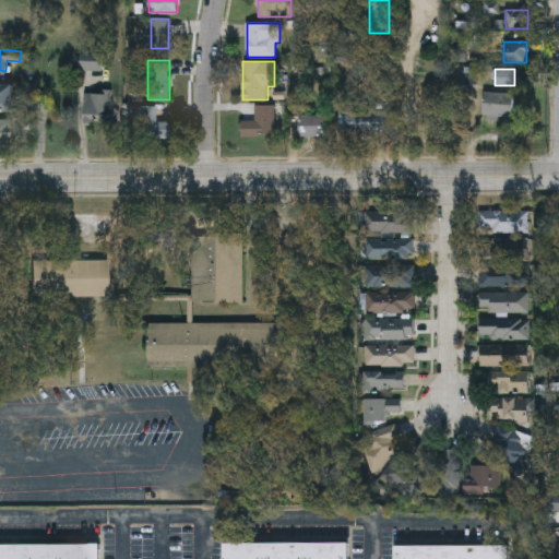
[(0,84),(12,84),(12,110),(0,110),(0,84)]
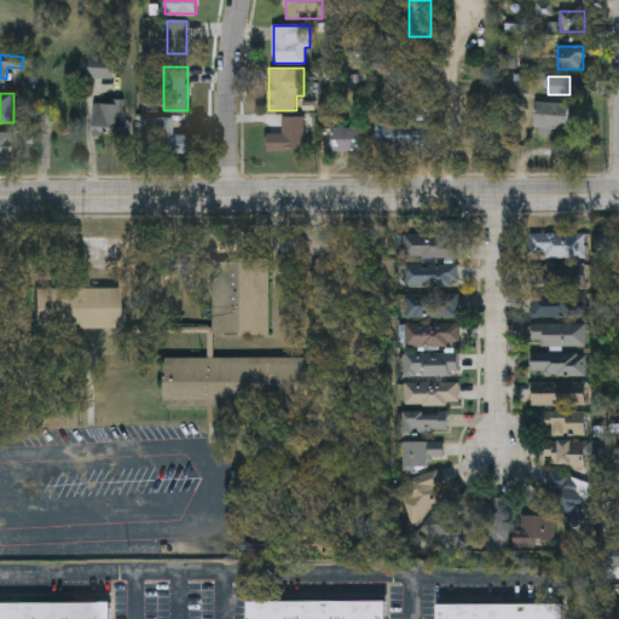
[(123,100),(123,129),(93,129),(93,100),(123,100)]
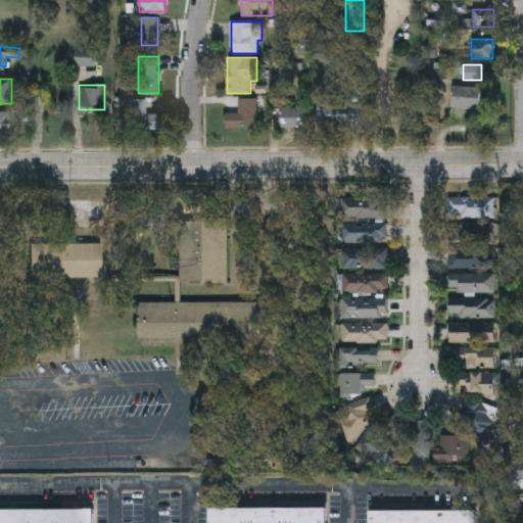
[(452,109),(453,86),(480,87),(479,109),(452,109)]
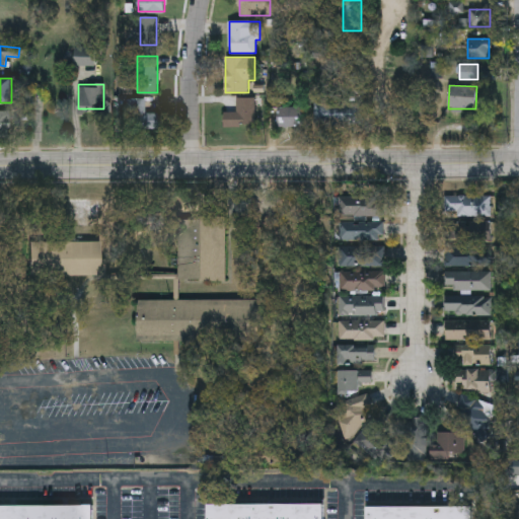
[(255,97),(254,125),(224,125),(224,112),(236,112),(236,97),(255,97)]
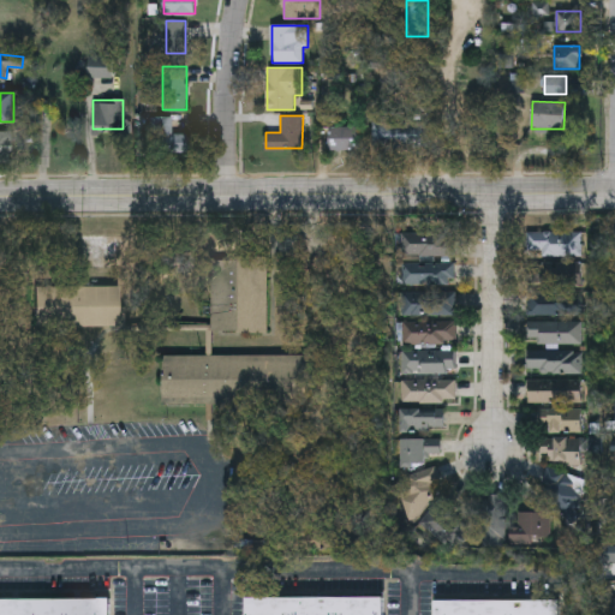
[(172,131),(187,131),(187,150),(151,150),(151,117),(172,117),(172,131)]
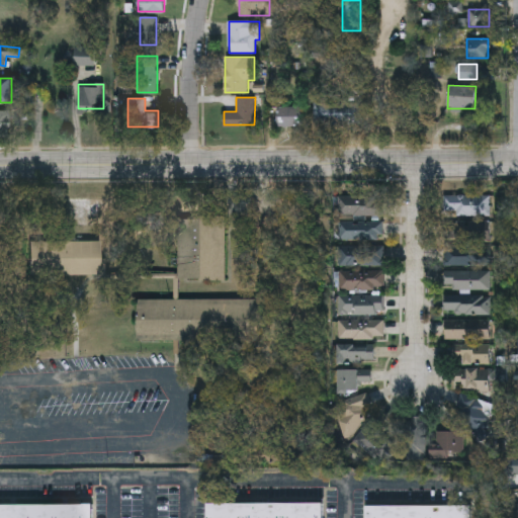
[(314,124),(314,102),(362,102),(362,124),(314,124)]
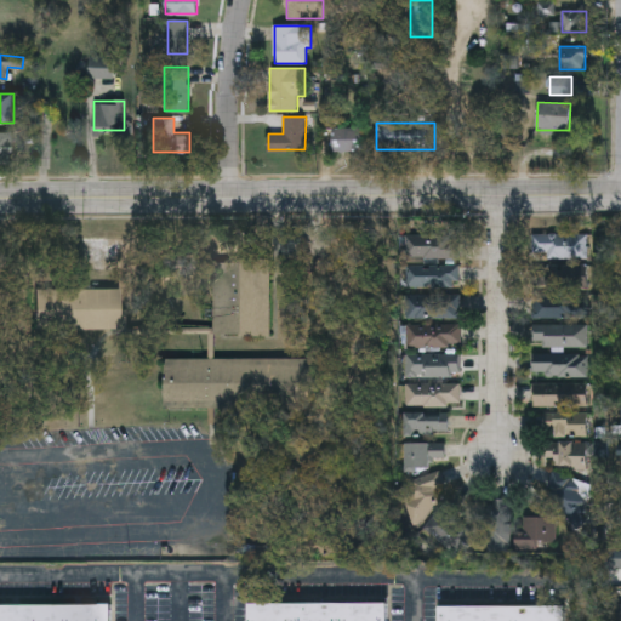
[(363,127),(363,152),(332,152),(332,127),(363,127)]
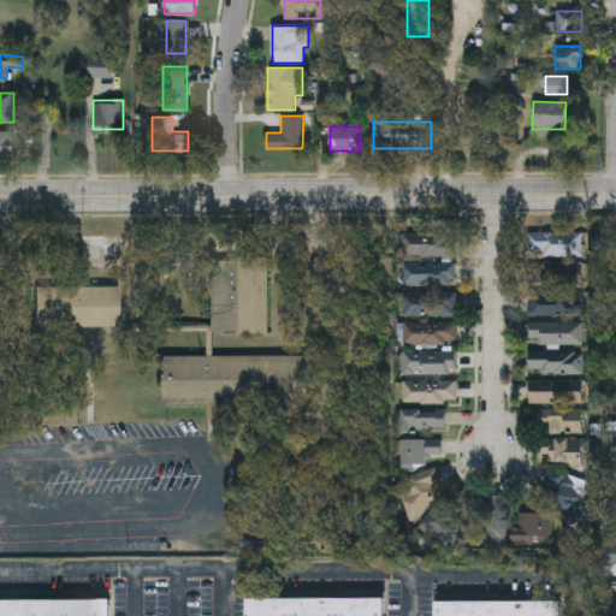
[(0,163),(0,131),(11,131),(11,163),(0,163)]
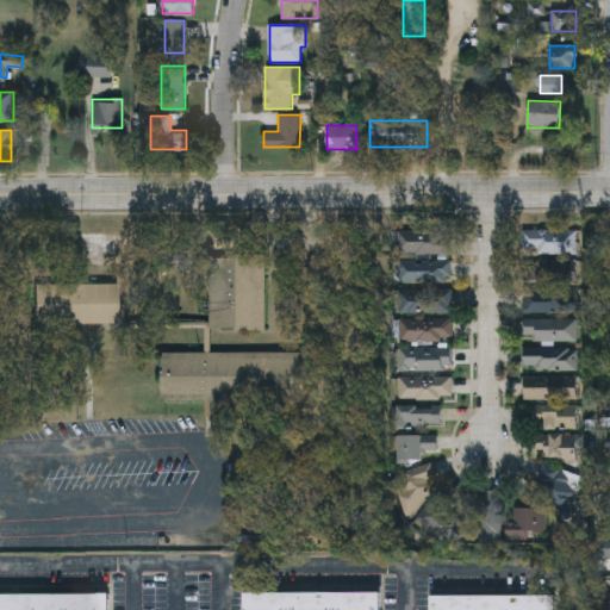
[(577,232),(577,256),(524,256),(524,232),(577,232)]
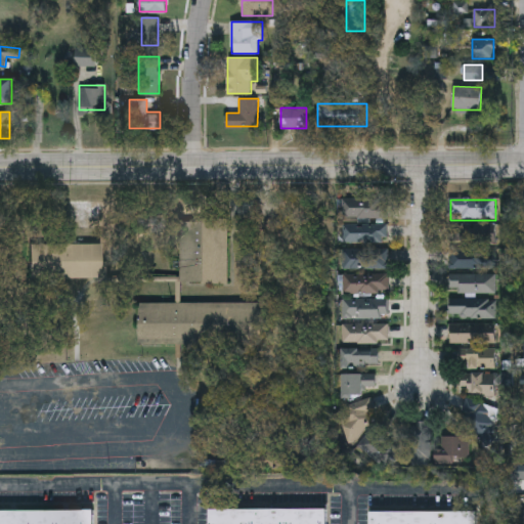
[(388,222),(341,220),(341,202),(389,204),(388,222)]
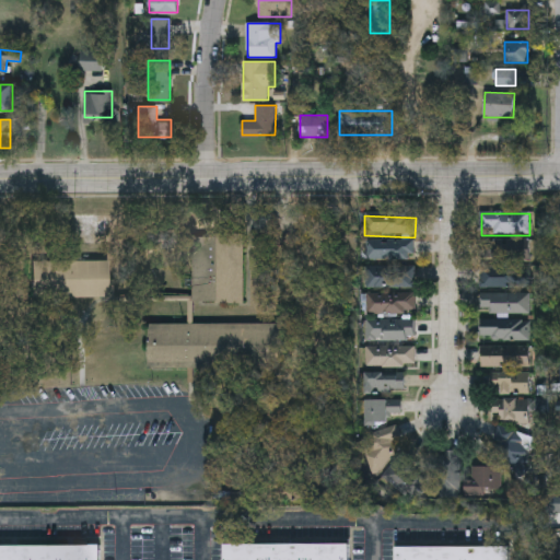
[(244,304),(193,305),(191,236),(244,236),(244,304)]
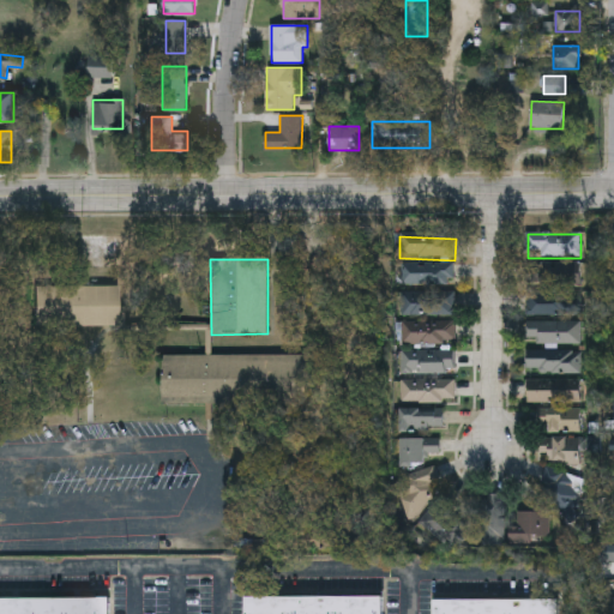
[(403,284),(403,269),(452,269),(452,284),(403,284)]
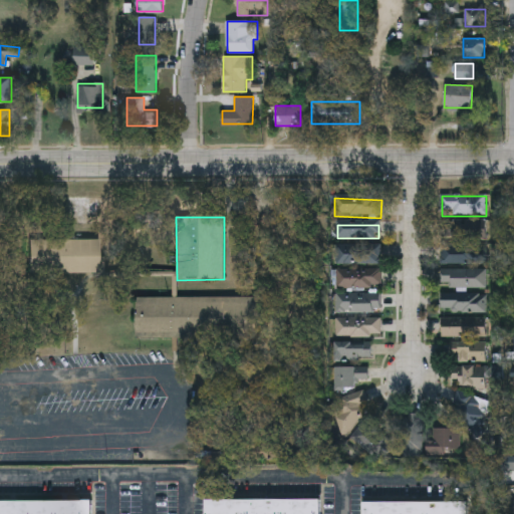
[(99,240),(99,273),(31,273),(31,240),(99,240)]
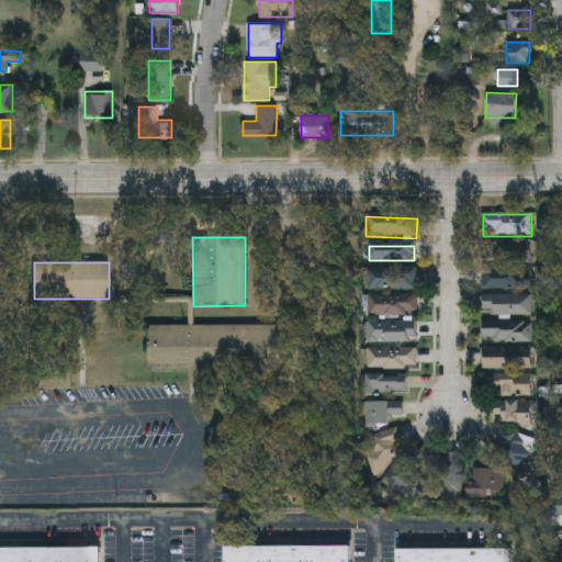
[(416,290),(368,290),(368,267),(416,267),(416,290)]
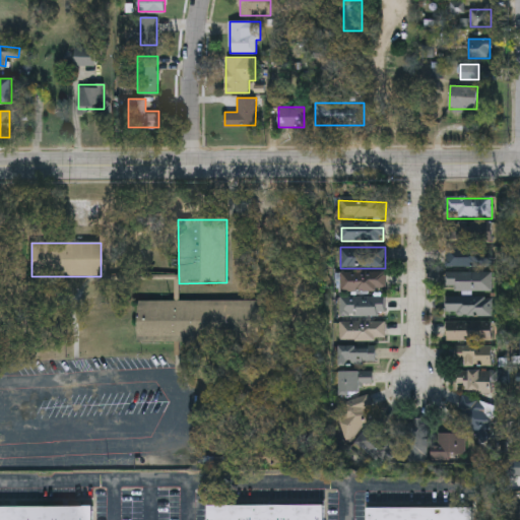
[(445,247),(479,247),(479,268),(445,268),(445,247)]
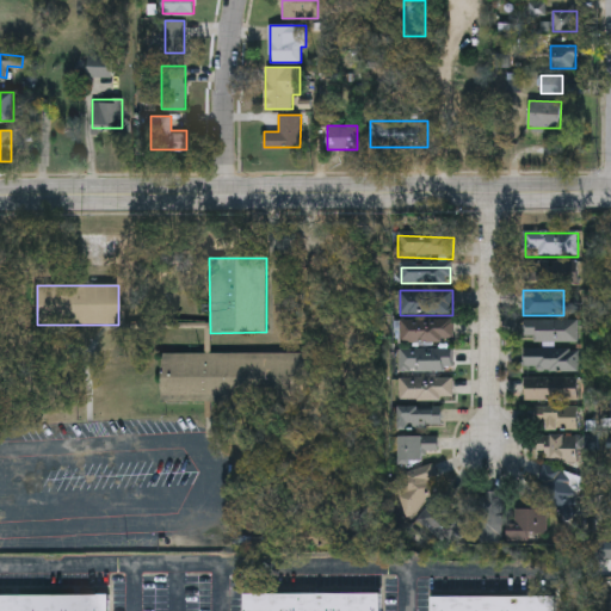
[(576,321),(576,344),(524,344),(524,321),(576,321)]
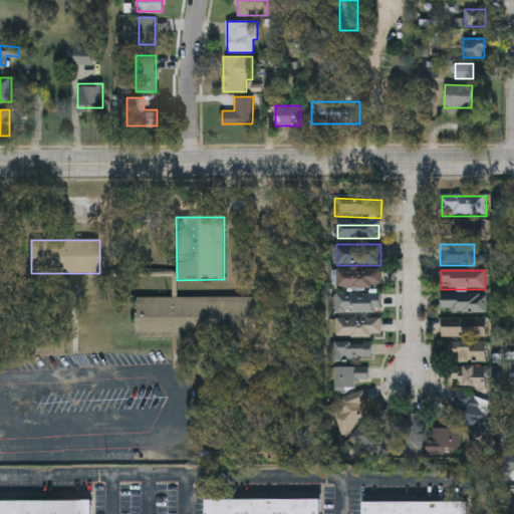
[(336,271),(381,271),(381,289),(336,289),(336,271)]
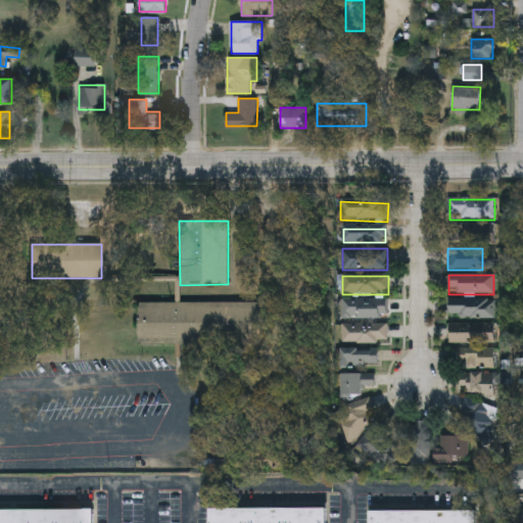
[(448,320),(448,299),(493,299),(493,320),(448,320)]
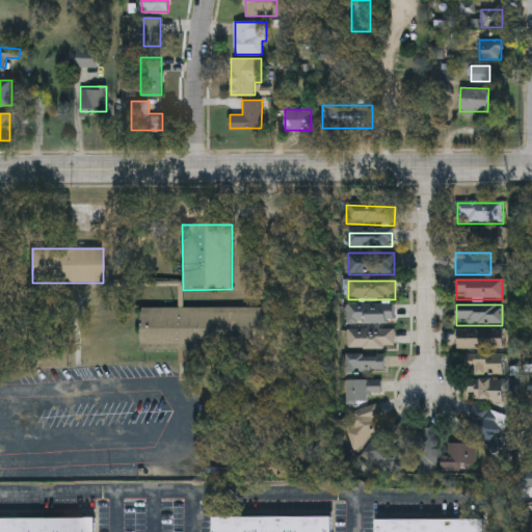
[(348,349),(350,307),(394,309),(394,327),(395,327),(394,350),(348,349)]
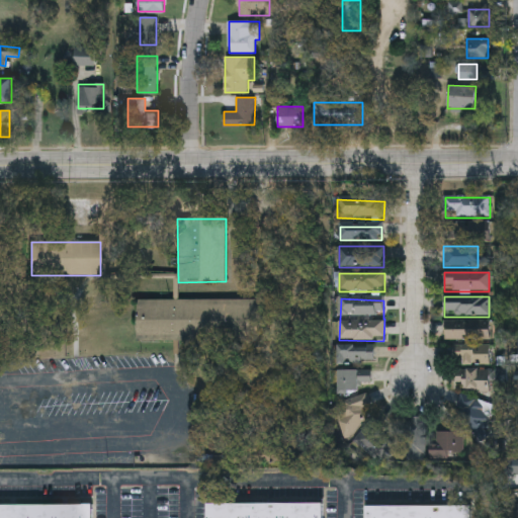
[(138,300),(261,301),(260,336),(137,336),(138,300)]
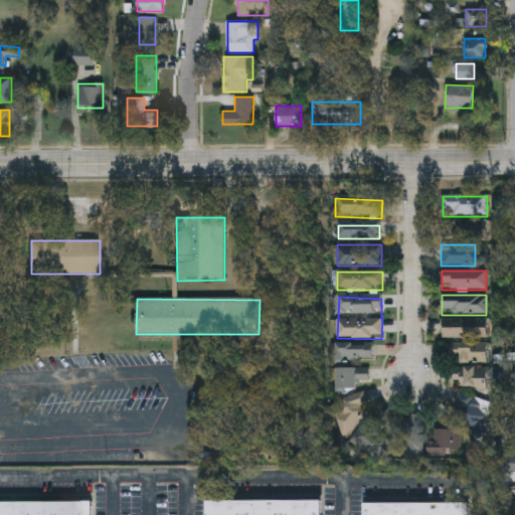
[(486,339),(442,339),(442,319),(486,319),(486,339)]
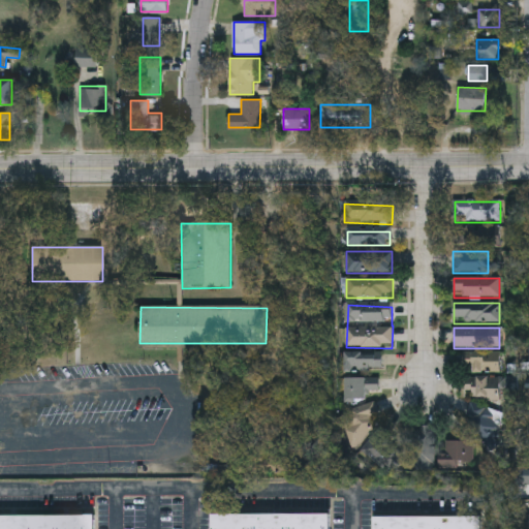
[(499,373),(462,373),(462,354),(485,354),(485,363),(499,363),(499,373)]
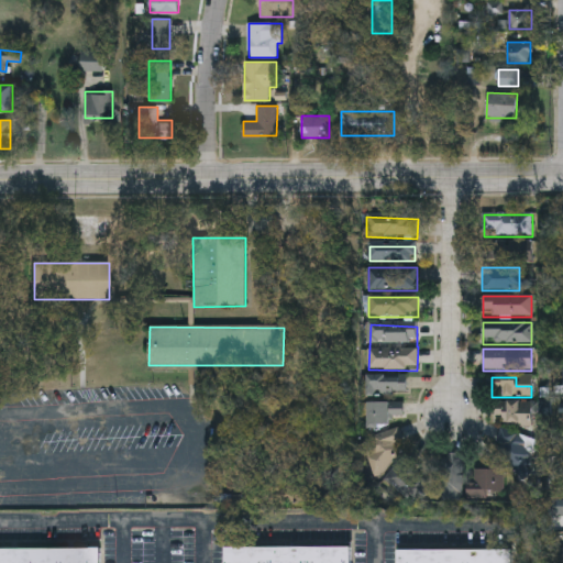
[(408,379),(407,398),(365,398),(366,379),(408,379)]
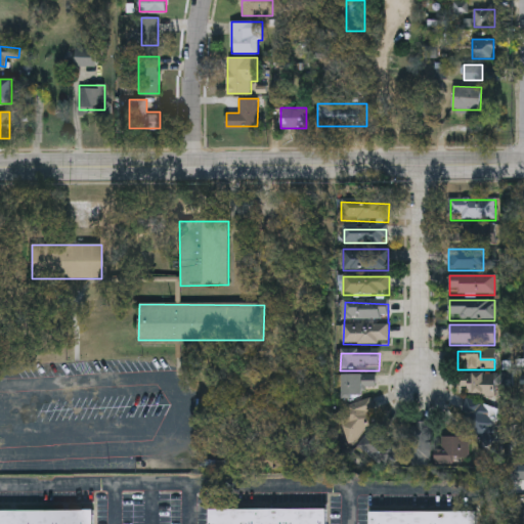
[(343,374),(376,375),(376,387),(362,387),(362,395),(343,395),(343,374)]
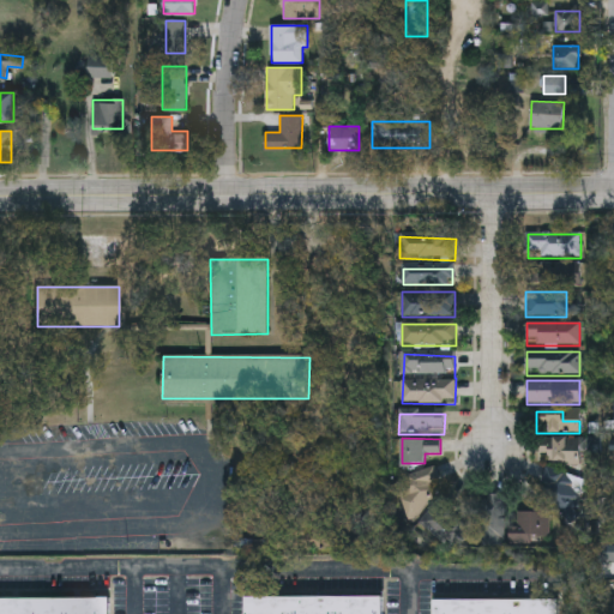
[(540,465),(540,440),(579,440),(579,465),(540,465)]
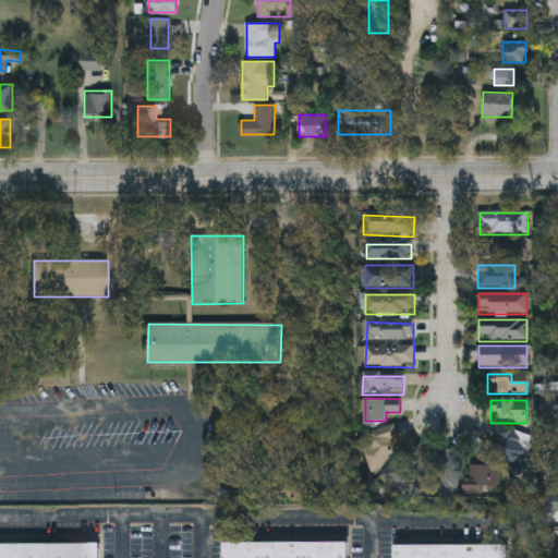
[(358,435),(396,422),(402,443),(379,470),(370,473),(358,435)]
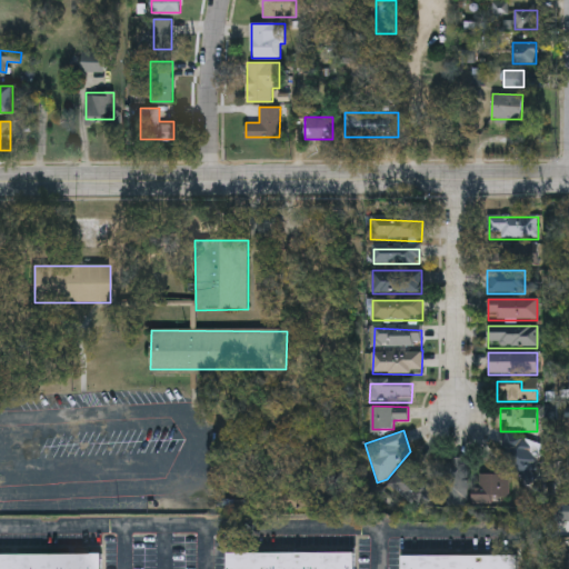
[(529,480),(503,470),(511,448),(501,445),(506,432),(542,446),(529,480)]
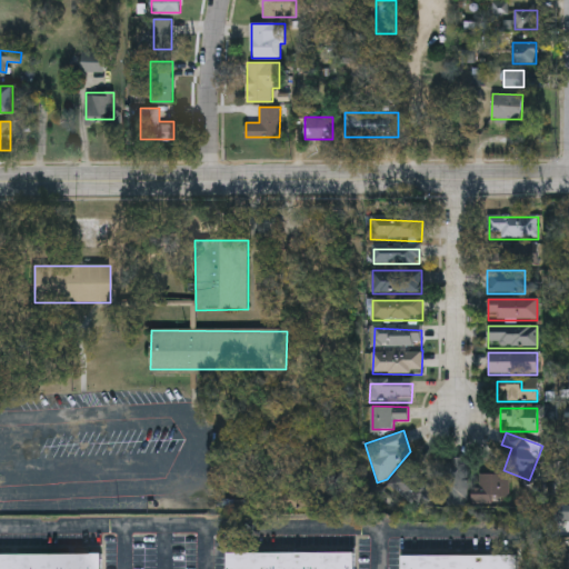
[(411,456),(426,469),(418,478),(429,488),(427,490),(435,496),(427,505),(422,501),(417,508),(388,482),(411,456)]
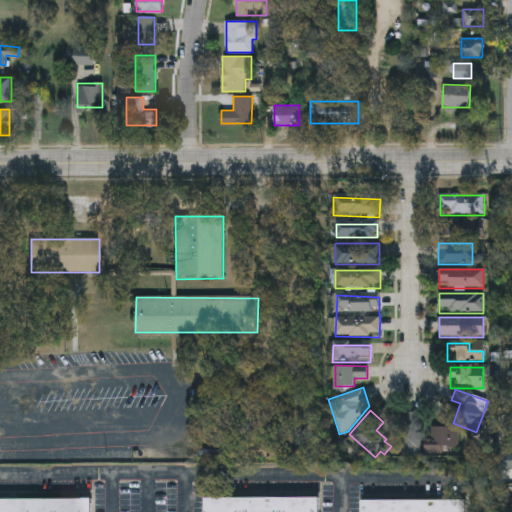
[(420,411),(420,456),(403,456),(403,417),(408,417),(408,411),(420,411)]
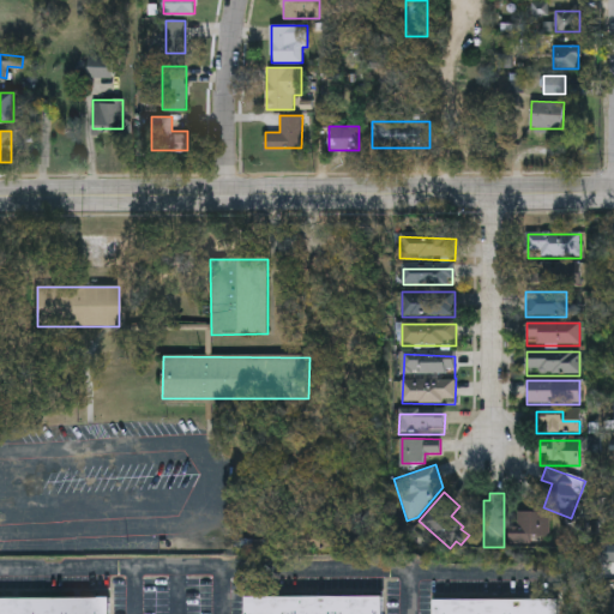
[(549,513),(549,543),(531,543),(531,546),(510,546),(510,534),(513,534),(513,513),(549,513)]
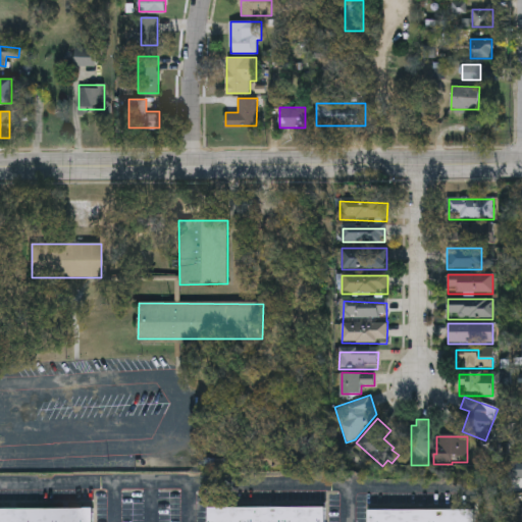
[(0,521),(0,508),(93,508),(93,521),(0,521)]
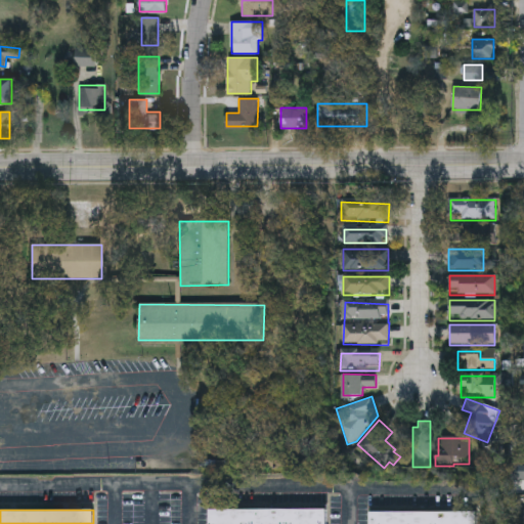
[(210,523),(210,510),(326,510),(326,523),(210,523)]
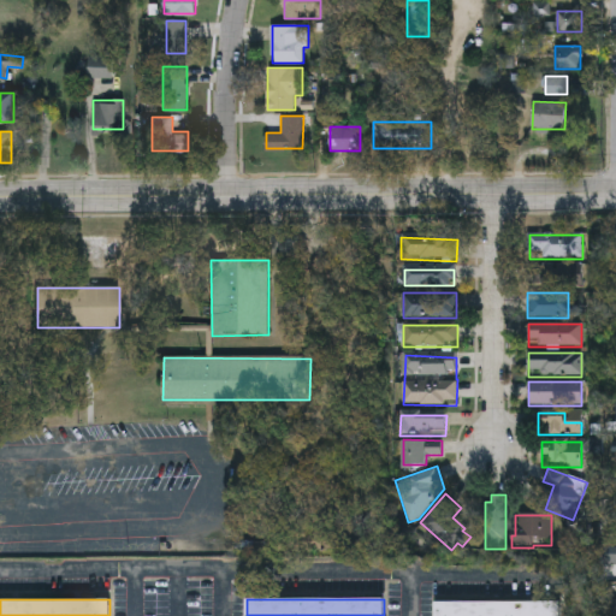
[(436,615),(436,602),(561,602),(561,615),(436,615)]
